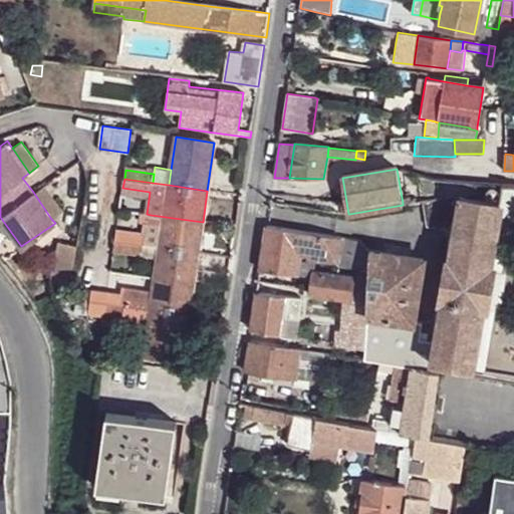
[(513,202),(513,185),(504,185),(501,204),(490,267),(496,268),(489,308),(484,306),(472,369),(484,372),(496,306),(500,307),(506,273),(502,272),(513,202)]
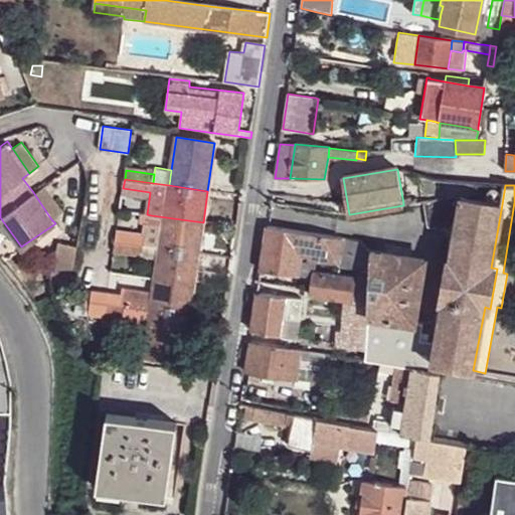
[(61,212),(42,186),(33,192),(51,219),(61,212)]
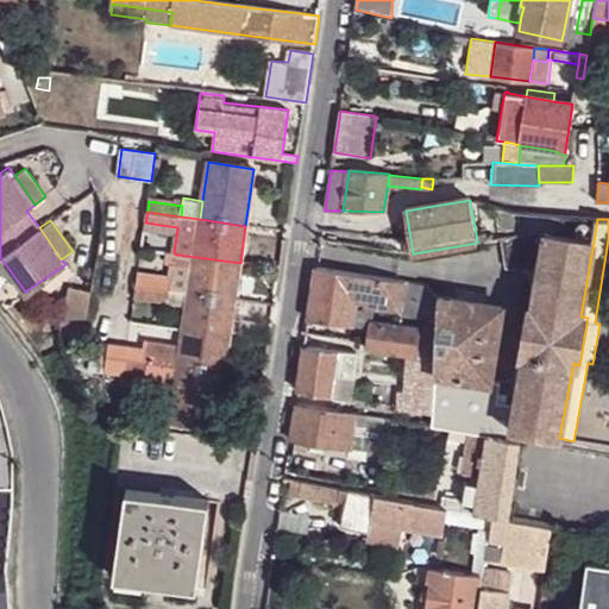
[(529,232),(503,237),(508,268),(539,274),(546,230),(529,232)]
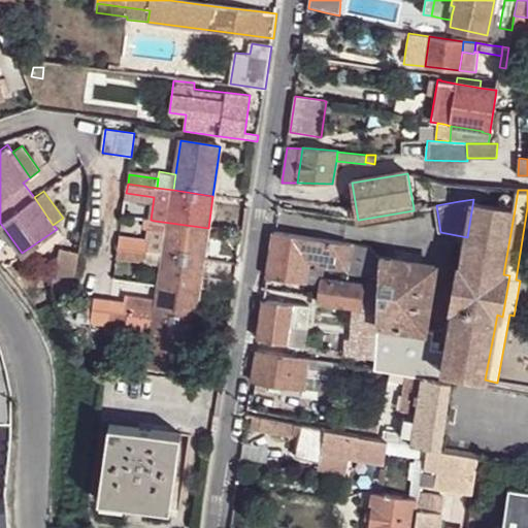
[(515,209),(475,202),(463,266),(460,266),(453,307),(456,308),(449,352),(444,372),(485,380),(497,315),(502,317),(509,275),(503,274),(515,209)]
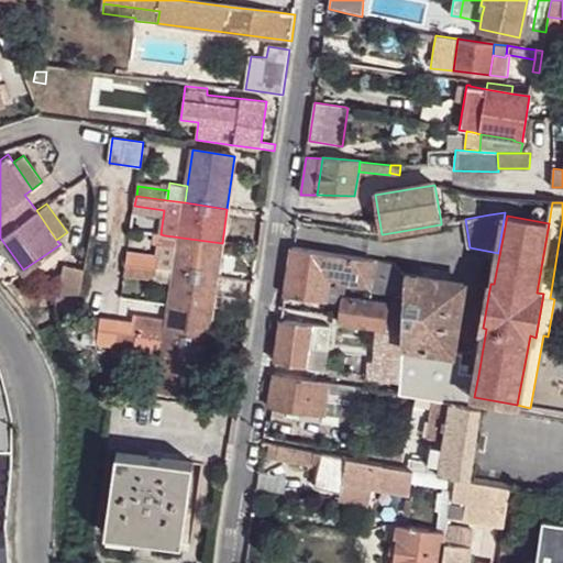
[(217,277),(222,243),(165,235),(163,245),(158,244),(156,258),(127,254),(125,264),(157,268),(175,271),(217,277)]
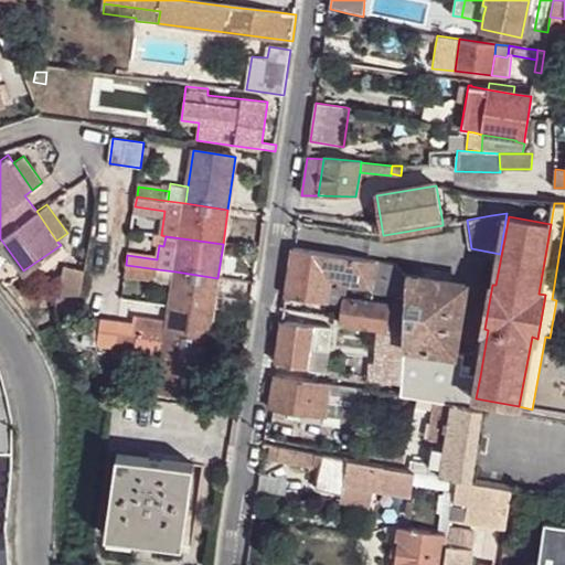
[(376,262),(294,249),(286,296),(328,302),(330,288),(331,277),(339,278),(338,283),(372,288),(376,262)]
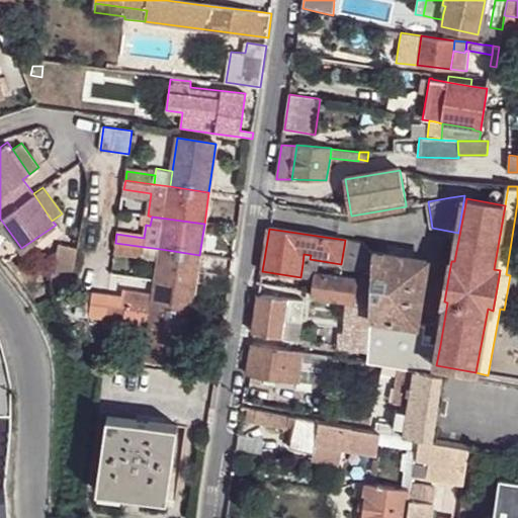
[(373,273),(374,252),(365,244),(348,241),(348,248),(345,269),(373,273)]
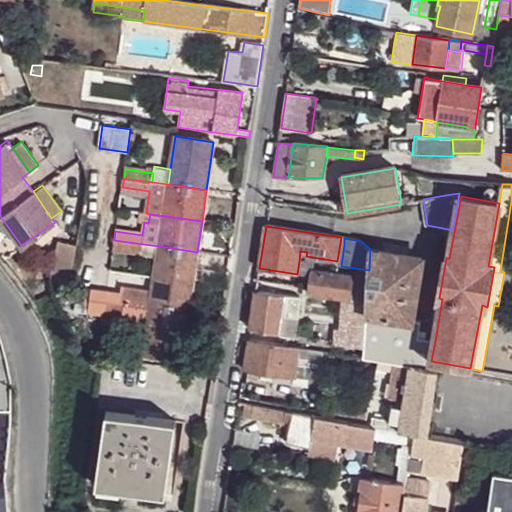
[(143,244),(114,240),(113,249),(141,253),(143,244)]
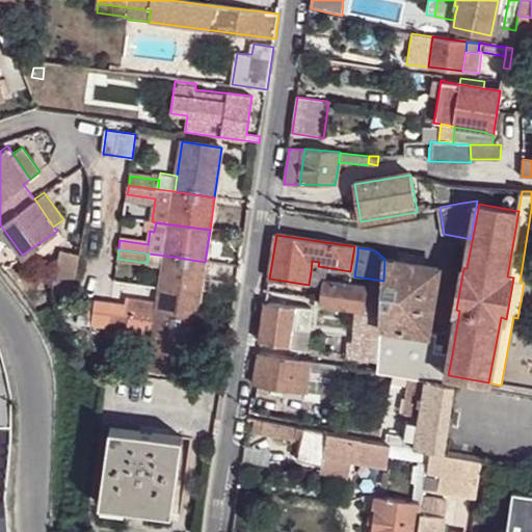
[(71,297),(79,257),(60,253),(52,293),(71,297)]
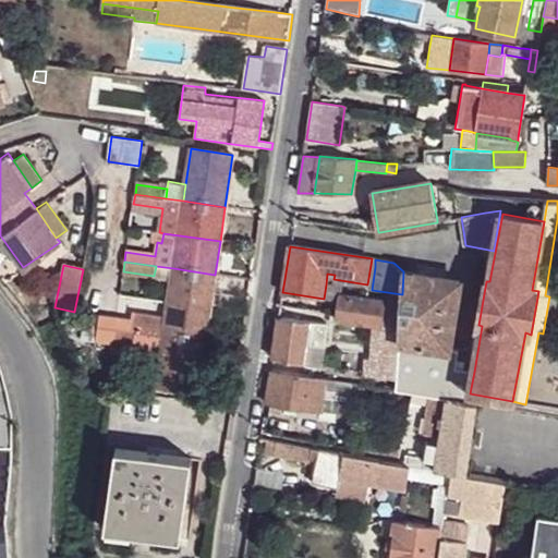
[(215,275),(173,268),(168,301),(210,308),(215,275)]
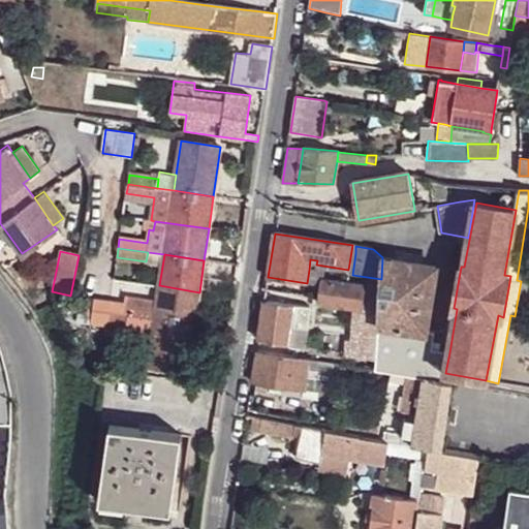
[(436,266),(382,257),(381,279),(381,283),(379,311),(379,324),(426,332),(426,331),(436,266)]
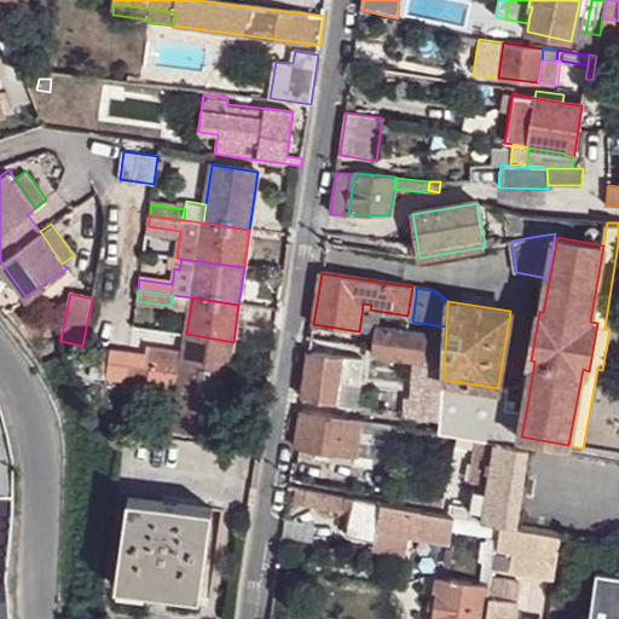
[(376,333),(377,327),(379,318),(362,316),(359,331),(376,333)]
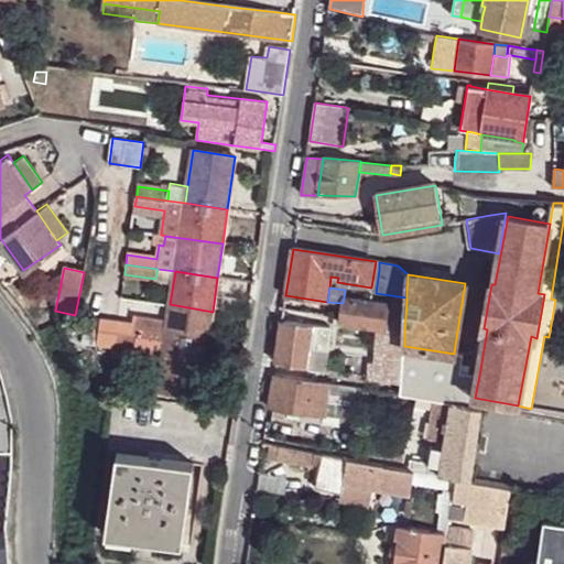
[(390,304),(344,297),(343,303),(340,320),(340,322),(383,328),(386,328),(390,304)]
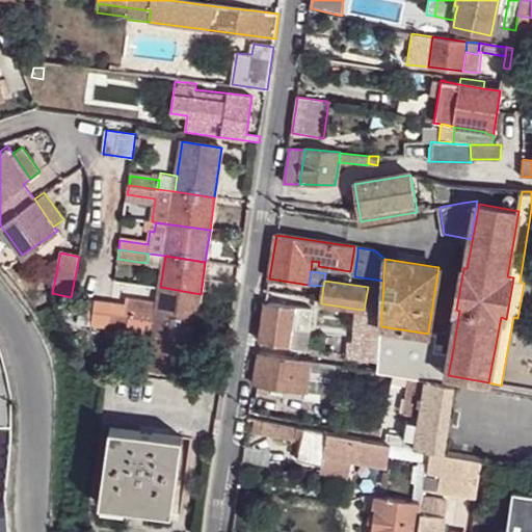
[(375,284),(375,289),(368,287),(364,310),(381,313),(383,285),(375,284)]
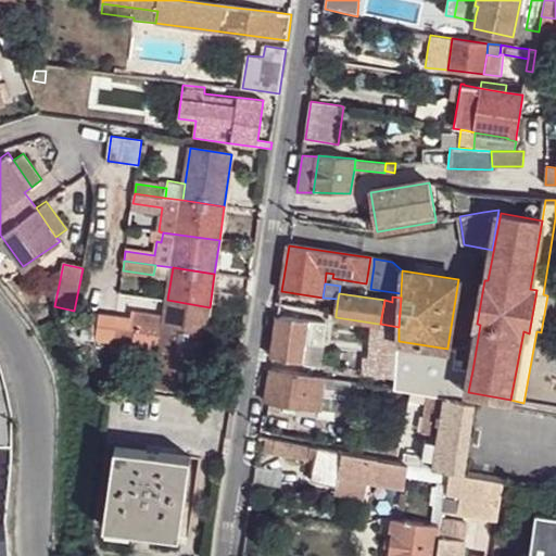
[(210,307),(167,300),(165,315),(130,311),(128,329),(204,339),(210,307)]
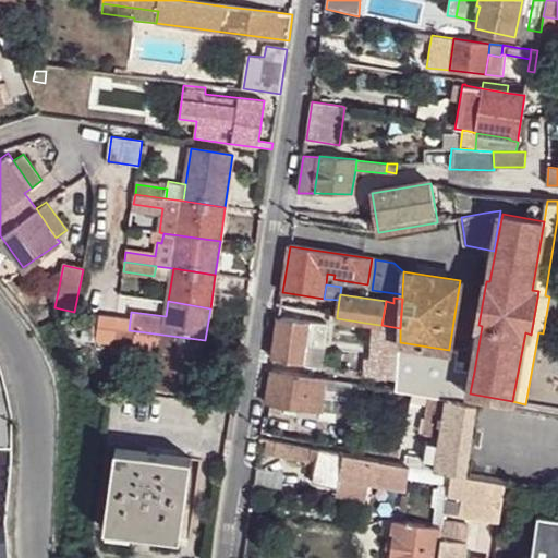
[(74,312),(55,307),(56,322),(76,313),(74,312)]
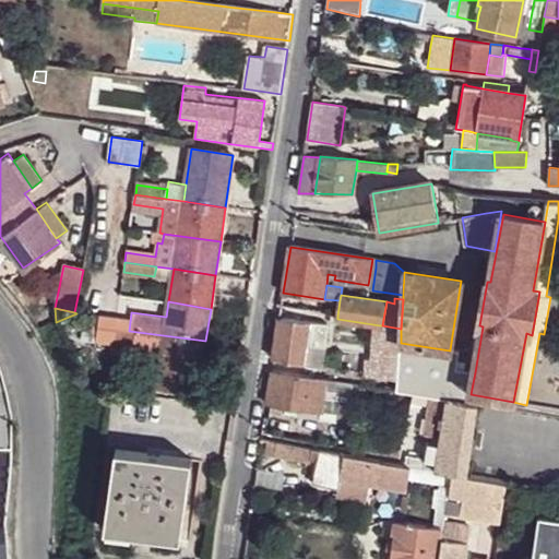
[(312,314),(281,310),(274,360),(305,366),(322,369),(325,345),(311,343),(309,356),(306,355),(312,314)]
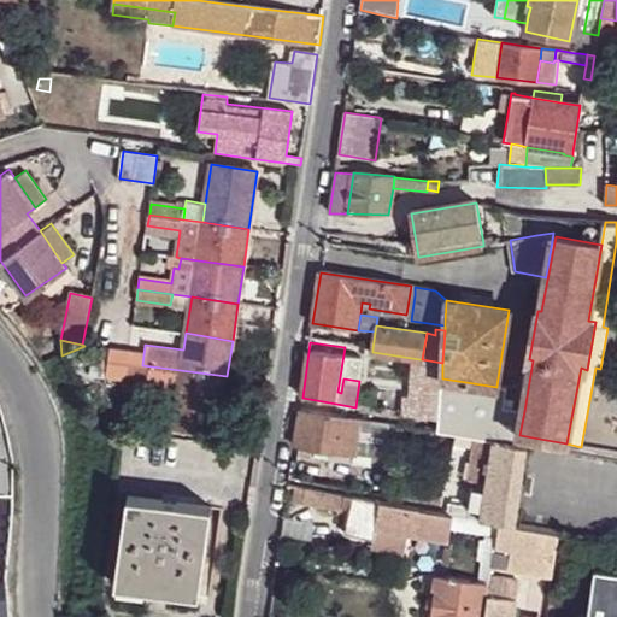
[(53,346),(37,353),(43,363),(58,356),(53,346)]
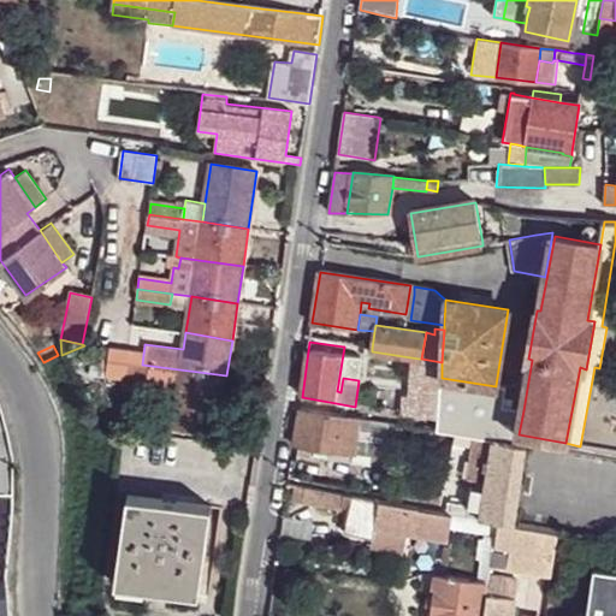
[(344,347),(337,391),(341,392),(343,378),(359,380),(362,350),(344,347)]
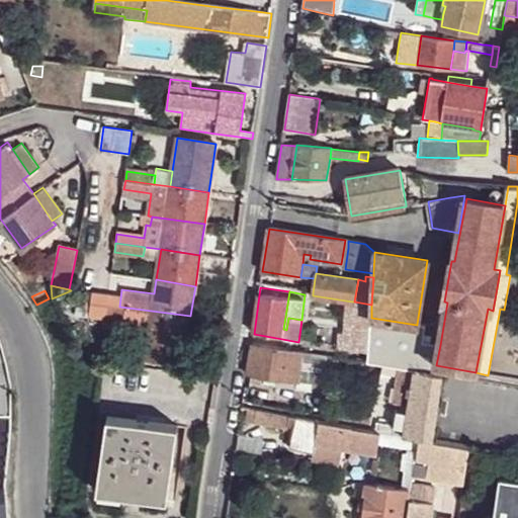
[(106,305),(107,296),(78,292),(75,314),(89,318),(86,339),(106,342),(102,330),(103,326),(104,314),(106,305)]
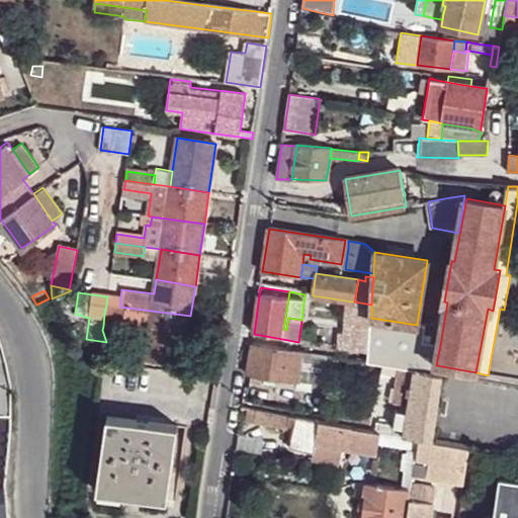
[(352,335),(369,337),(371,318),(371,305),(354,301),(352,301),(352,335)]
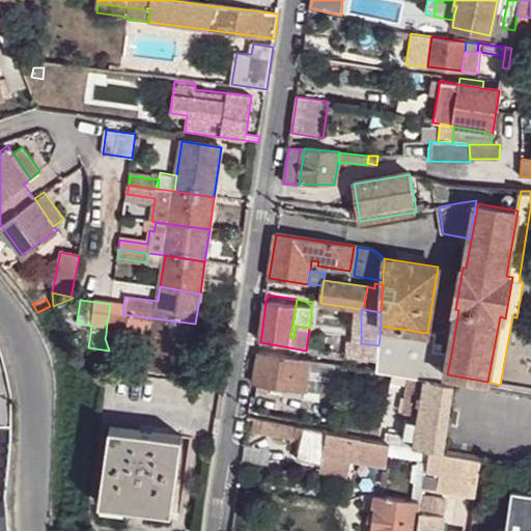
[(147,368),(187,374),(195,324),(122,314),(109,312),(107,322),(120,324),(127,325),(126,332),(151,336),(147,368)]
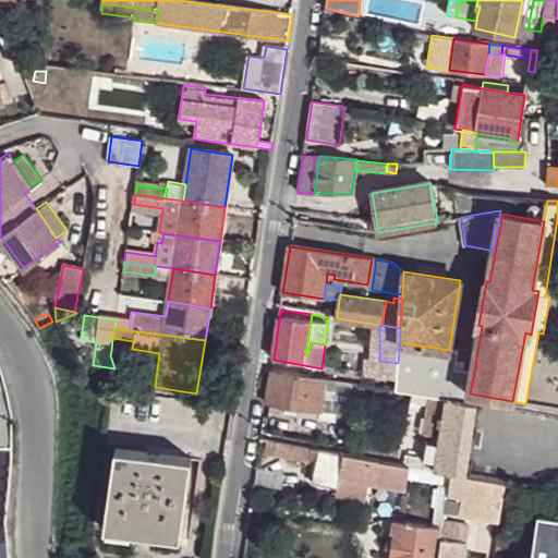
[(111,351),(124,353),(126,340),(112,338),(111,351)]
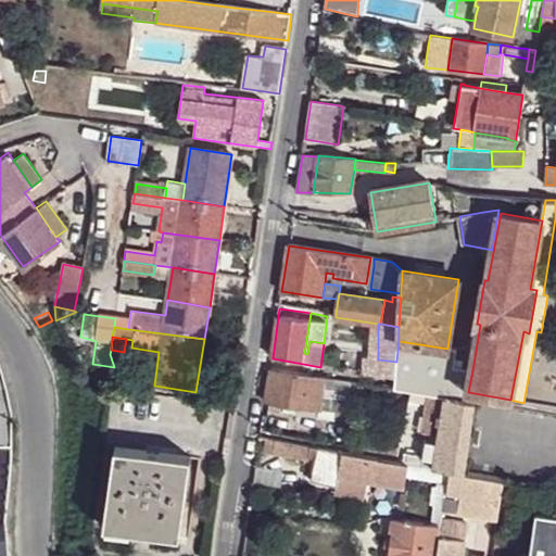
[(472,370),(455,367),(457,349),(447,348),(447,349),(399,341),(396,362),(395,381),(395,384),(412,387),(467,396),(468,392),(472,370)]
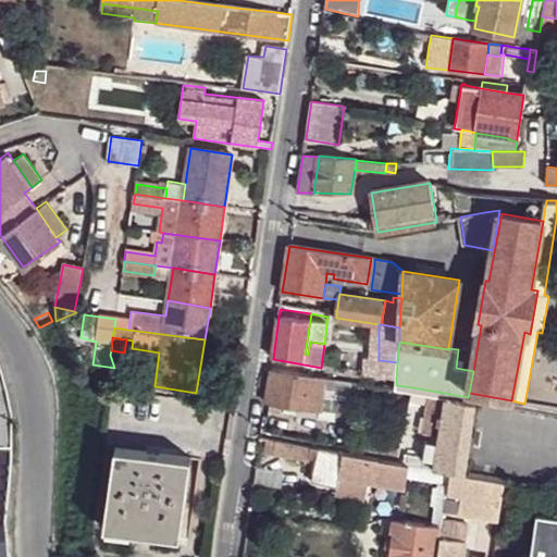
[(397,362),(379,360),(366,359),(364,375),(396,382),(397,362)]
